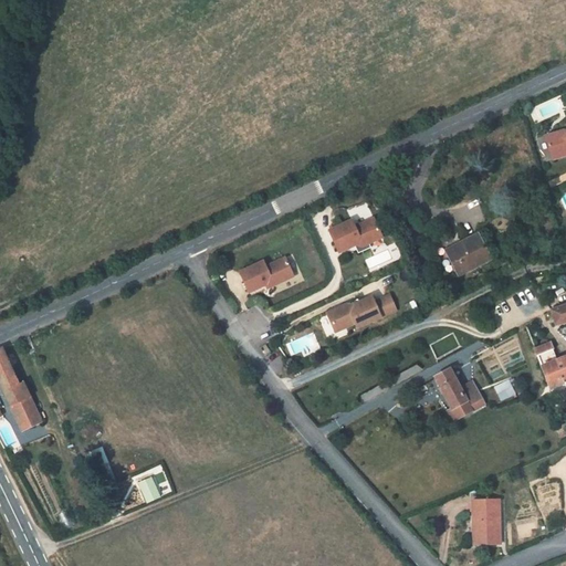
[(565,128),(565,130),(546,136),(553,159),(565,155),(565,128)]
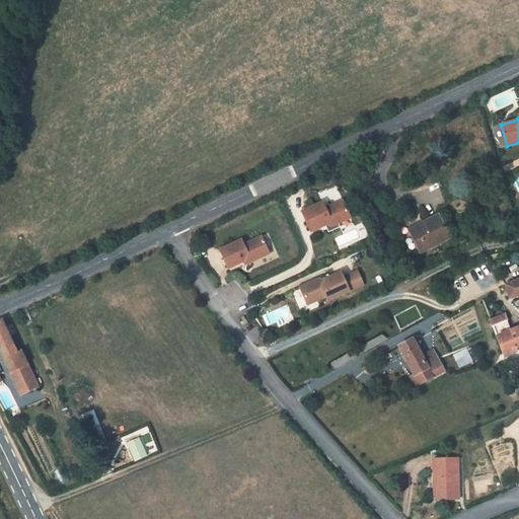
[(301,210),(310,230),(324,223),(325,222),(338,221),(350,216),(342,198),(324,207),(321,200),(301,210)]
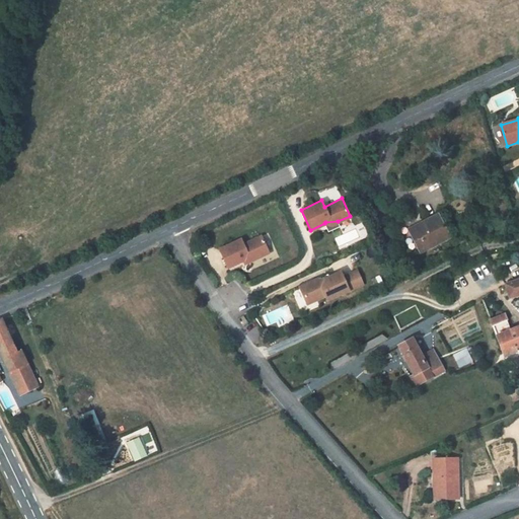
[(421,253),(450,237),(438,215),(409,229),(421,253)]
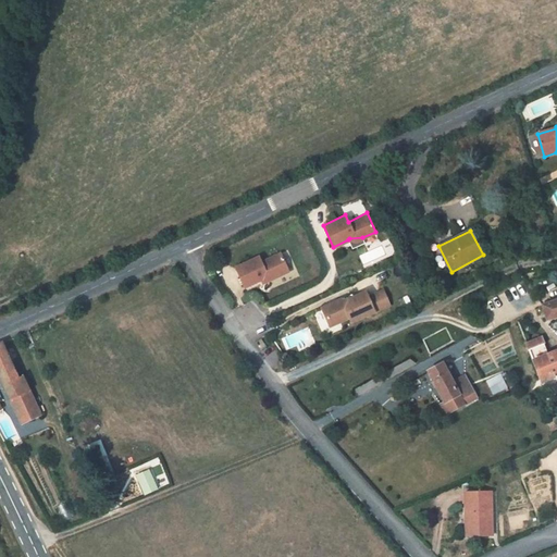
[(348,239),(351,247),(364,242),(362,237),(349,238),(348,239)]
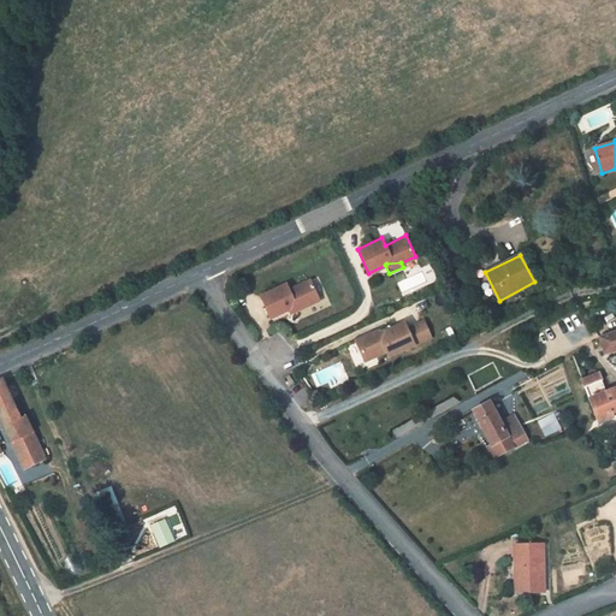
[(260,295),(270,318),(289,309),(289,308),(290,307),(296,309),(297,309),(319,300),(309,279),(288,289),(285,283),(260,295)]
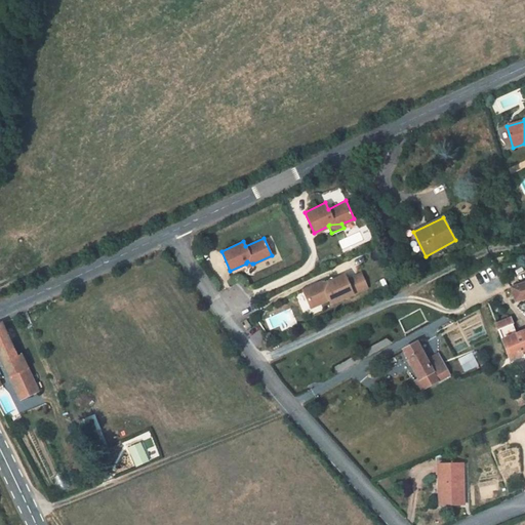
[(303,289),(311,307),(320,303),(329,298),(331,303),(367,286),(361,272),(347,278),(345,274),(332,279),(328,281),(328,283),(322,281),(322,280),(303,289)]
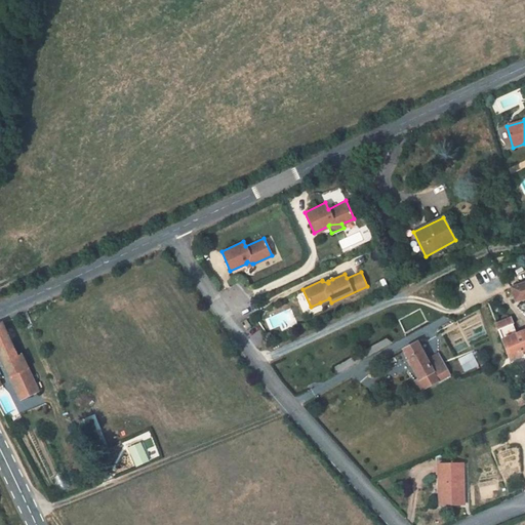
[(524,282),(512,287),(516,300),(524,297),(524,282)]
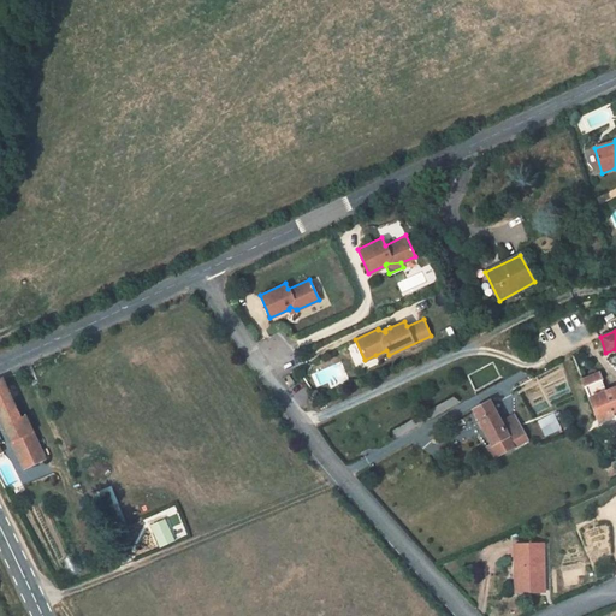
[(31,366),(23,371),(27,378),(35,374),(31,366)]
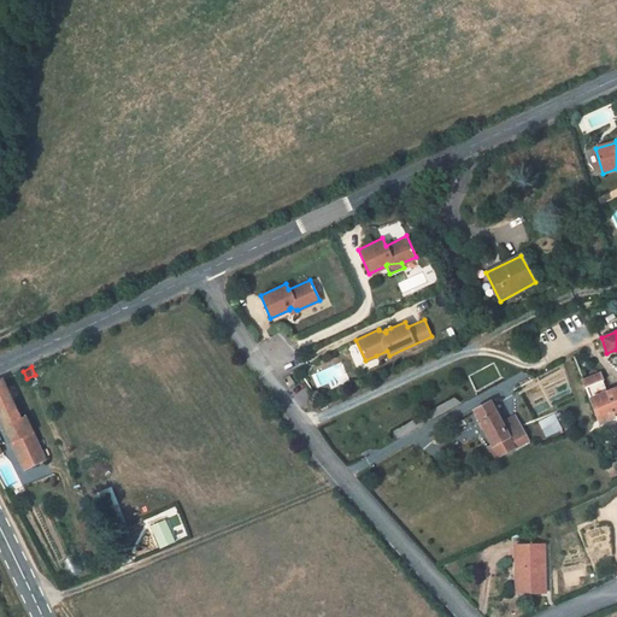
[(616,411),(616,388),(611,391),(601,372),(582,380),(599,419),(616,411)]
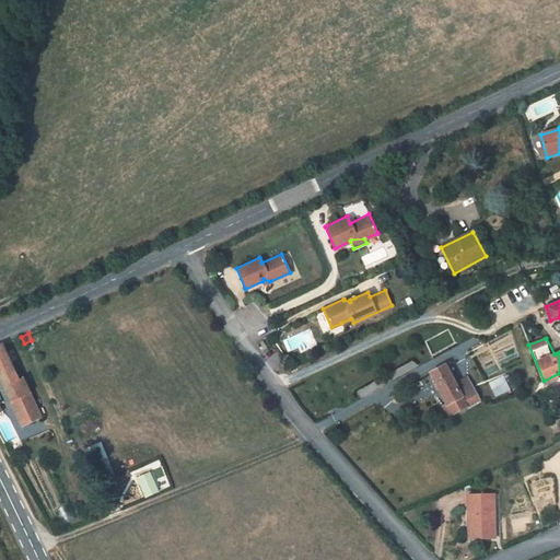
[(23,378),(18,381),(2,346),(0,346),(0,378),(22,427),(41,418),(23,378)]
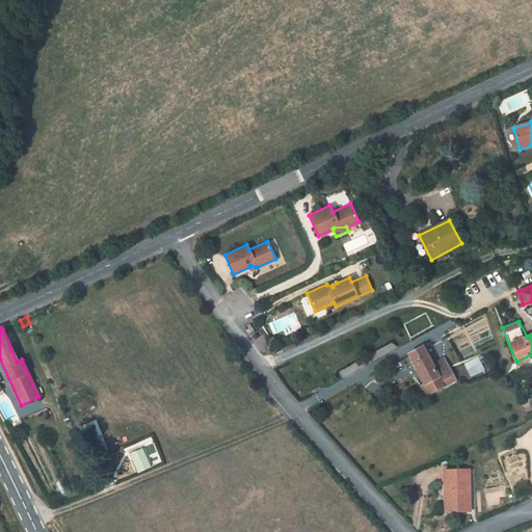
[(409,354),(425,383),(422,386),(427,395),(455,379),(444,358),(432,365),(423,346),(409,354)]
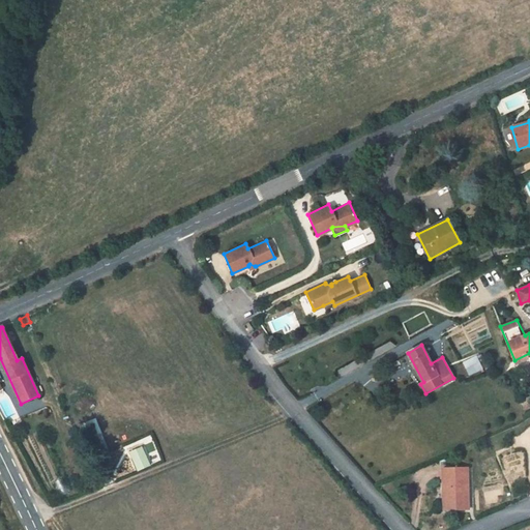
[(480,355),(477,357),(483,369),(487,366),(480,355)]
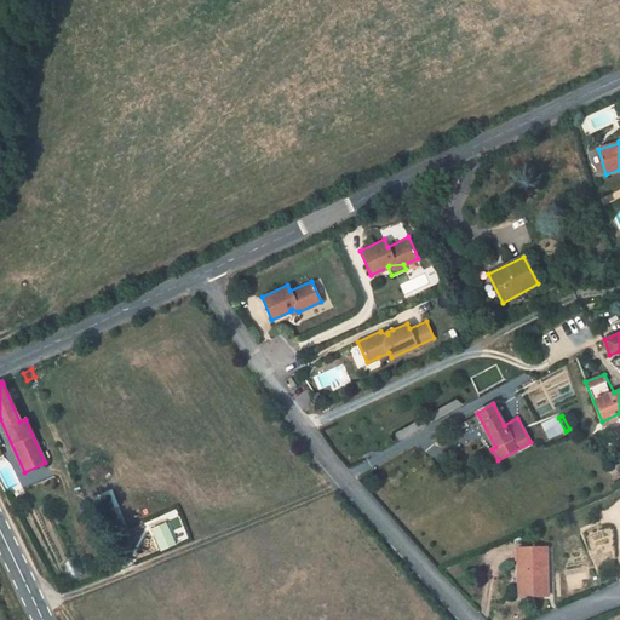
[(566,431),(558,418),(543,425),(550,438),(566,431)]
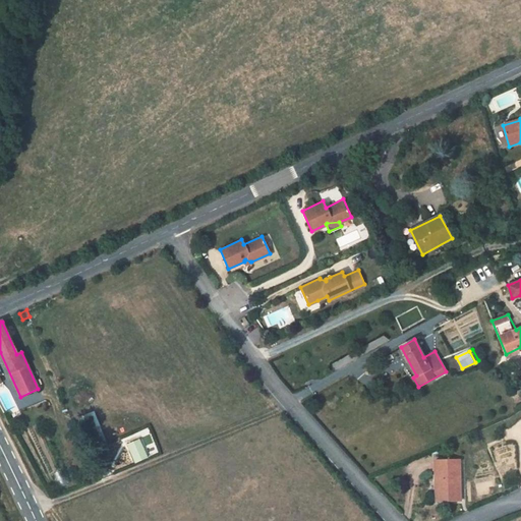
[(455,372),(462,368),(456,357),(449,361),(455,372)]
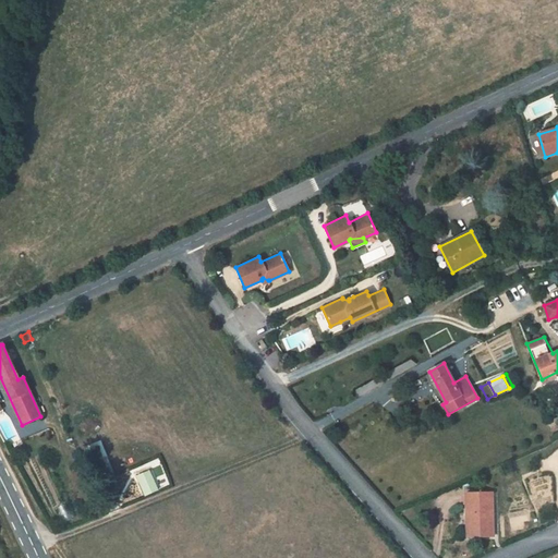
[(166,486),(161,476),(153,480),(149,470),(134,475),(142,496),(166,486)]
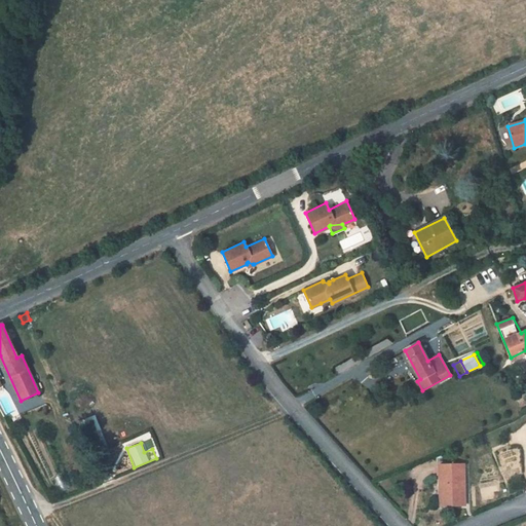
[(441,506),(465,505),(464,464),(440,465),(441,506)]
